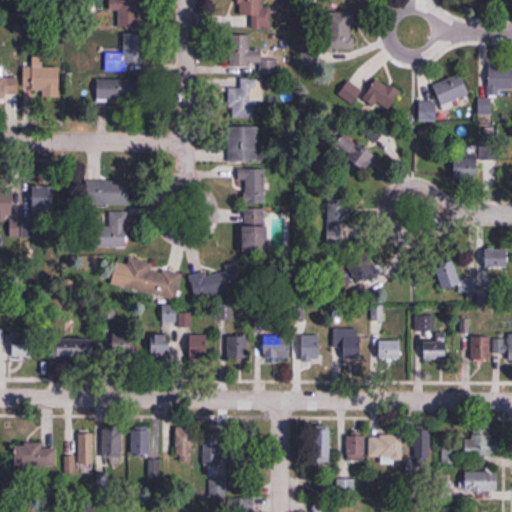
[(264,0),(238,0),(238,27),(271,28),(271,6),(265,6),(264,0)]
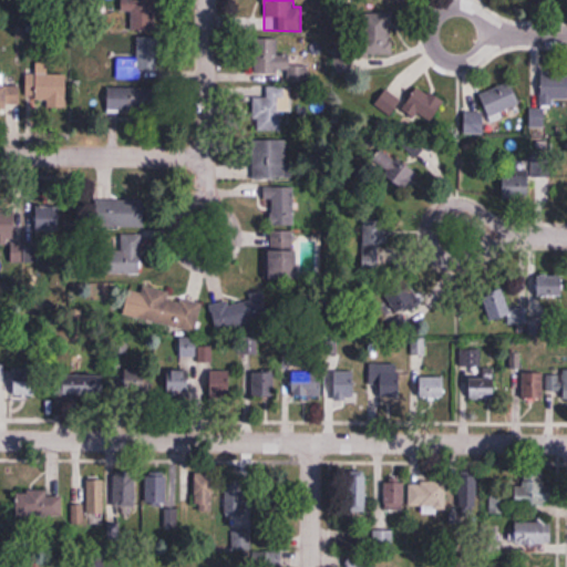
[(373,44),(387,34),(374,19),(364,27),(370,33),(367,35),(373,44)]
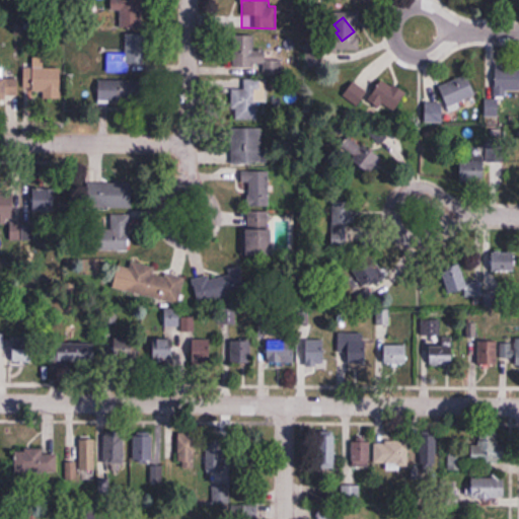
[(281,76),(281,60),(271,60),(272,52),(254,52),(254,35),(232,35),(232,75),(254,75),(254,67),(263,67),(263,75),(281,76)]
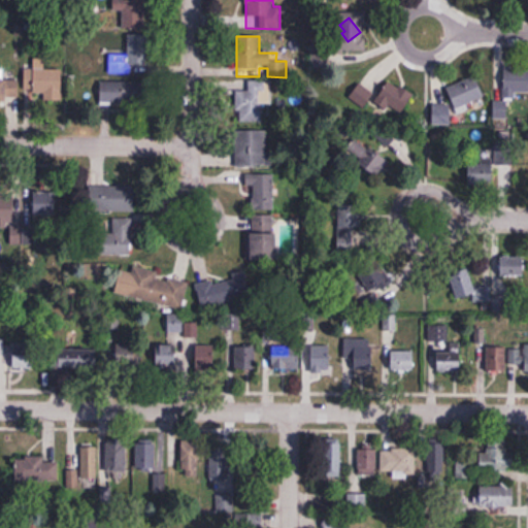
[(44,100),(63,100),(63,67),(45,67),(45,58),(33,58),(33,68),(25,68),(25,94),(44,94),(44,100)]
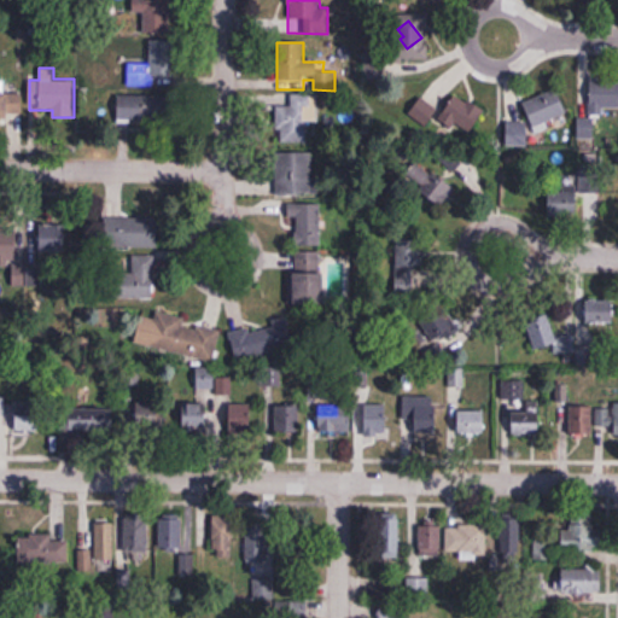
[(22,93),(4,93),(4,80),(0,80),(0,116),(22,117),(22,93)]
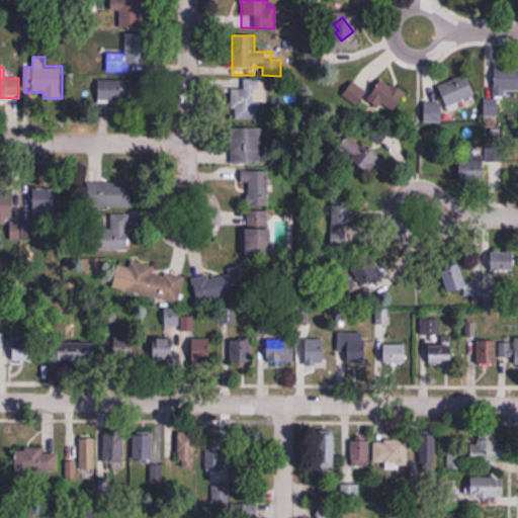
[(505,90),(517,90),(517,68),(493,69),(493,96),(505,96),(505,90)]
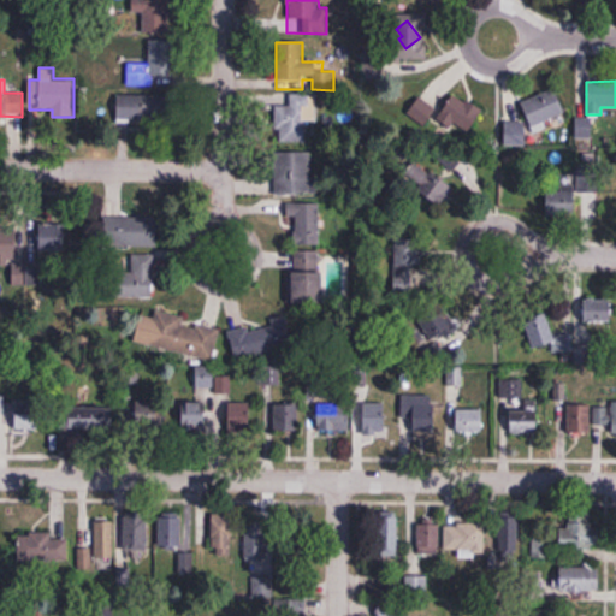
[(465,132),(485,114),(462,89),(436,114),(451,131),(458,125),(465,132)]
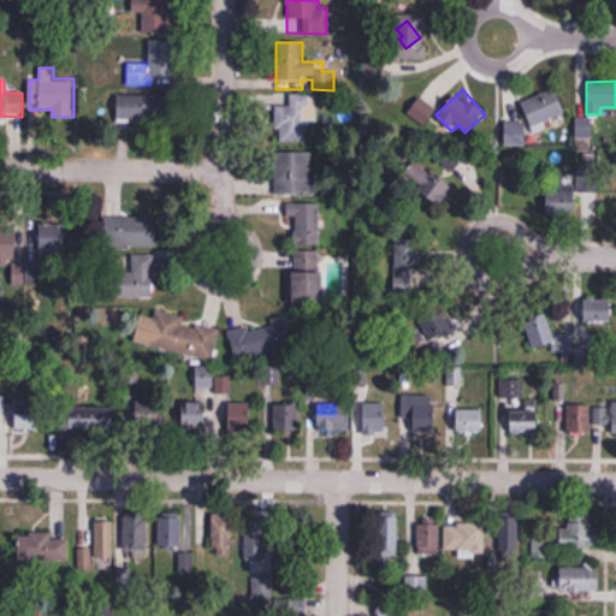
[(522,101),(532,128),(566,116),(556,89),(522,101)]
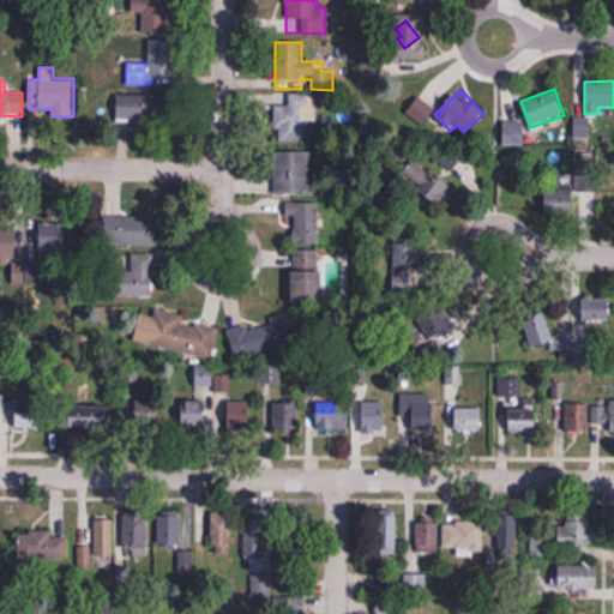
[(305,140),(305,121),(315,121),(315,95),(289,95),(289,106),(276,106),(276,140),(305,140)]
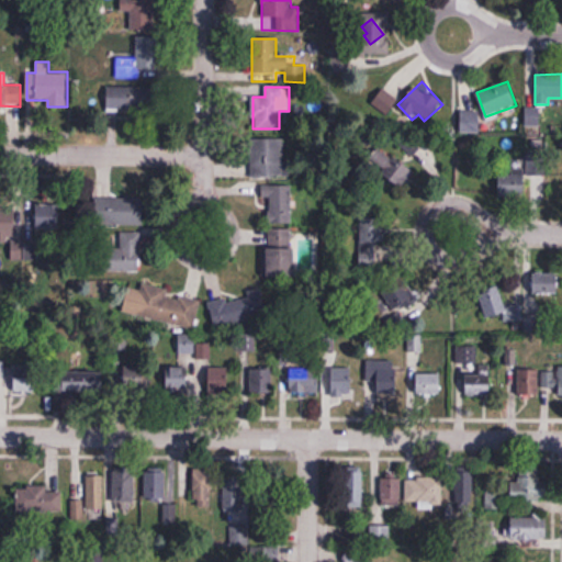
[(386,113),(397,101),(383,90),(373,102),(386,113)]
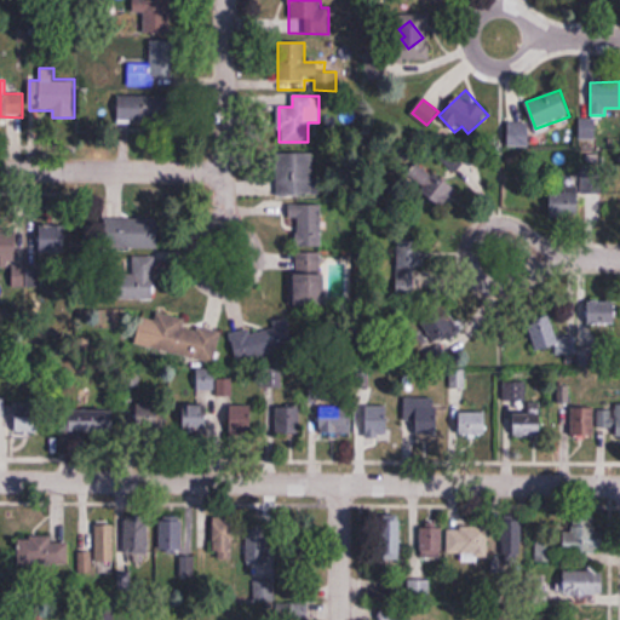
[(119,102),(119,126),(170,126),(170,102),(119,102)]
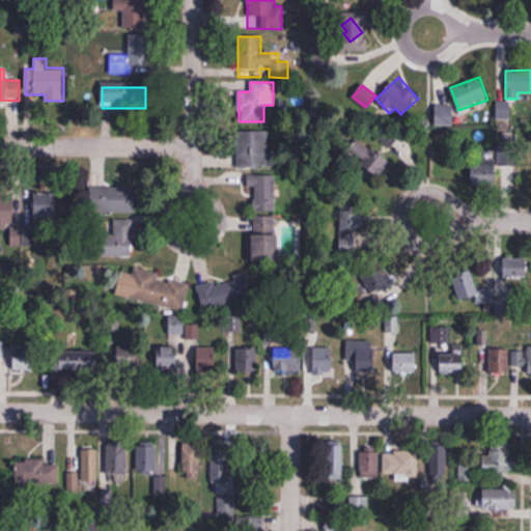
[(453,124),(453,106),(436,106),(436,124),(453,124)]
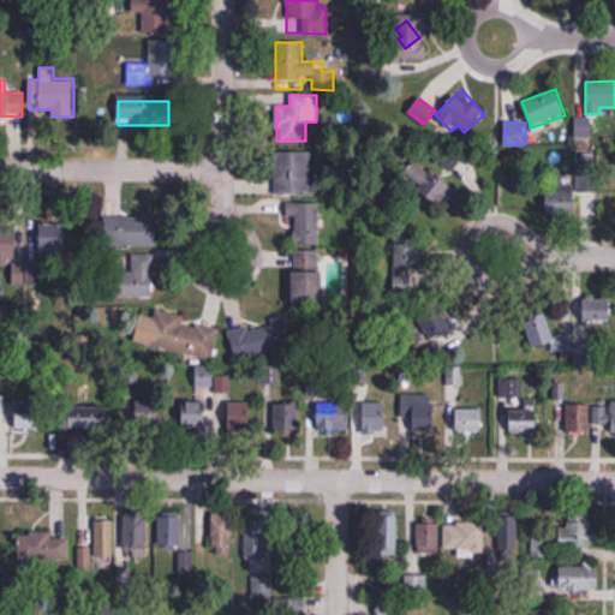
[(274,153),(274,195),(312,195),(312,153),(274,153)]
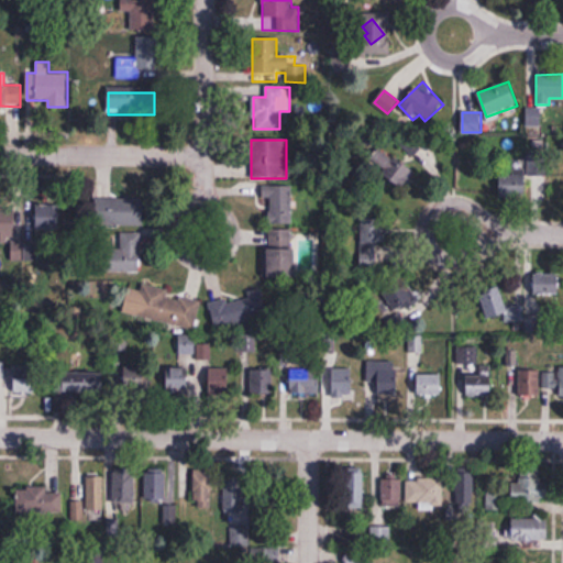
[(367,162),(404,190),(417,173),(379,145),(367,162)]
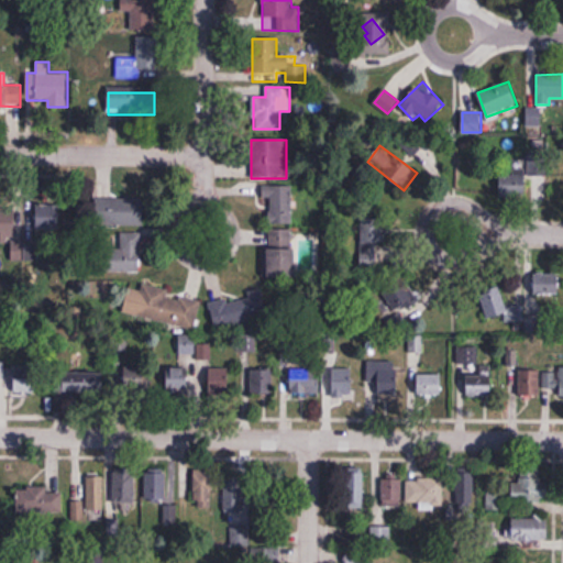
[(433,158),(426,146),(416,153),(422,165),(433,158)]
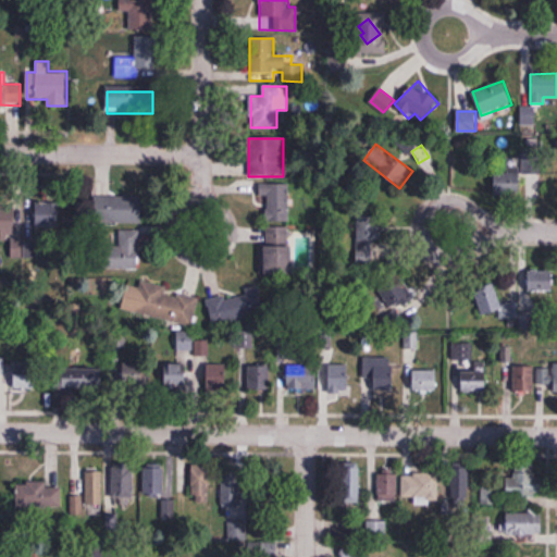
[(523,196),(523,171),(494,171),(494,196),(523,196)]
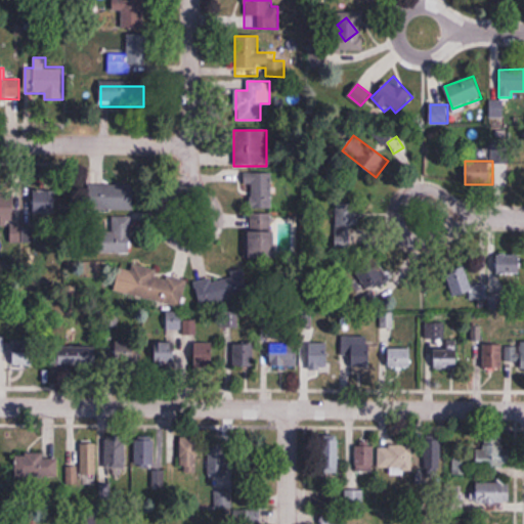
[(272,173),(245,173),(245,185),(250,185),(250,208),(272,208),(272,173)]
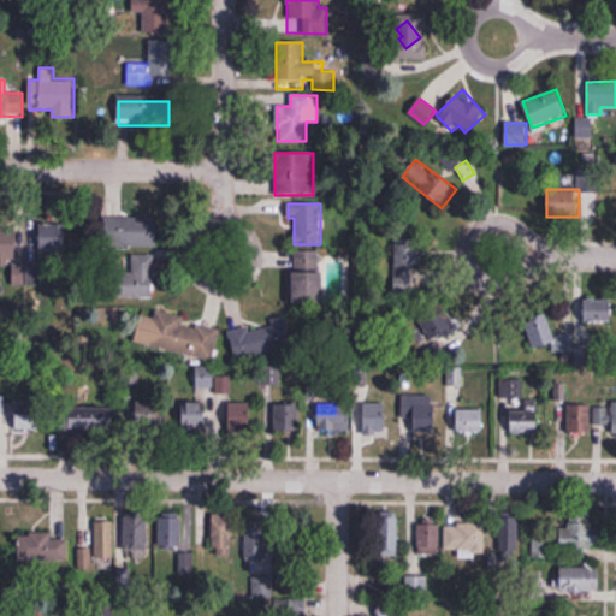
[(158,217),(102,217),(102,247),(158,247),(158,217)]
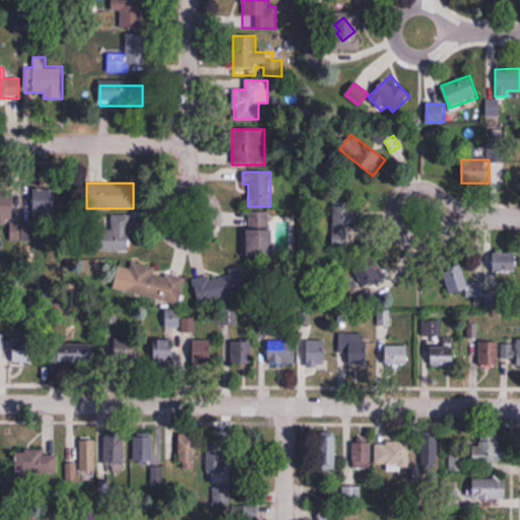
[(79,189),(31,189),(31,213),(79,213),(79,189)]
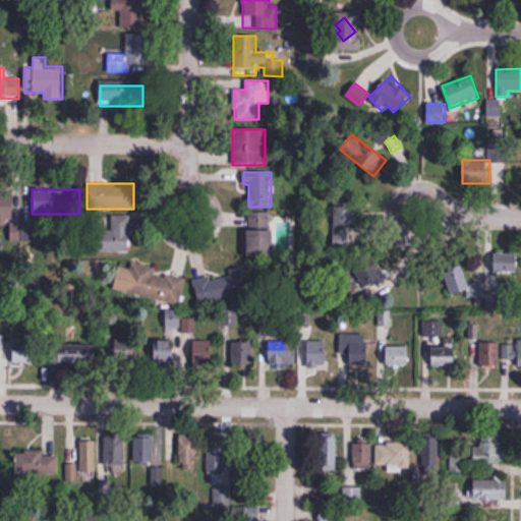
[(0,218),(14,218),(14,191),(0,190),(0,218)]
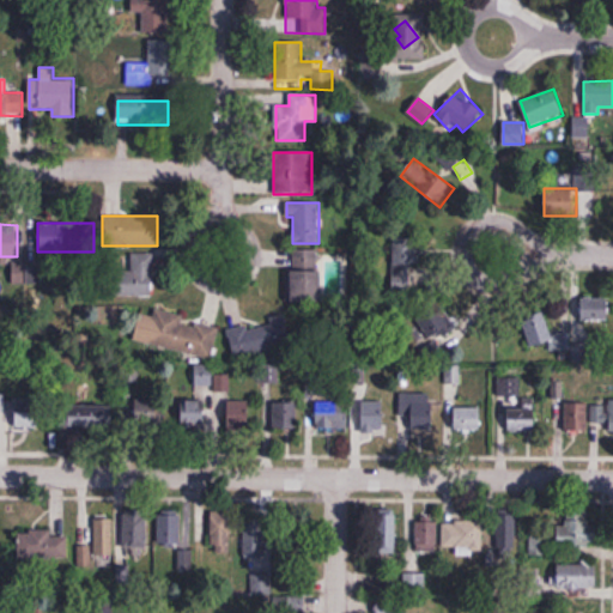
[(393,237),(393,290),(416,290),(416,237),(393,237)]
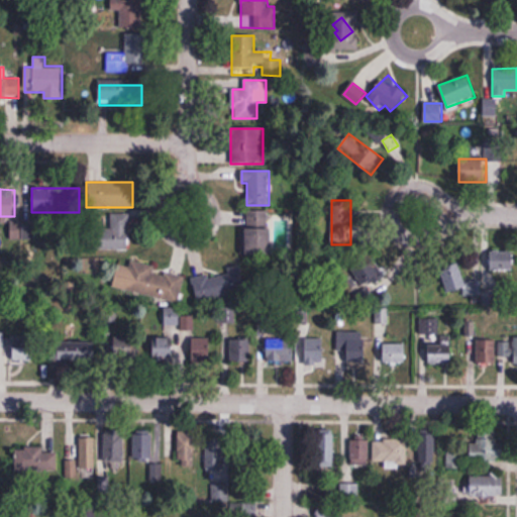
[(272,212),(246,212),(246,252),(272,252),(272,212)]
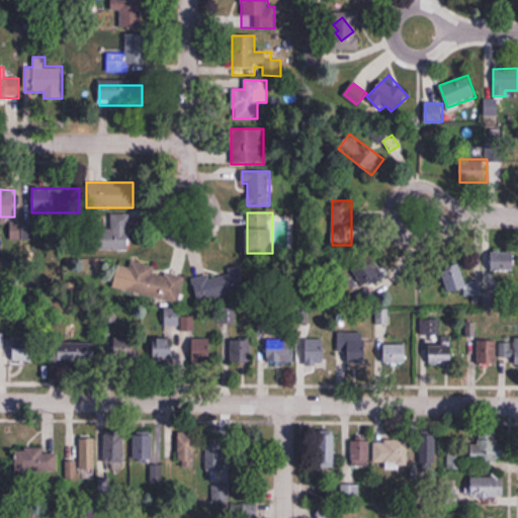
[(130,213),(103,213),(103,250),(130,250),(130,213)]
